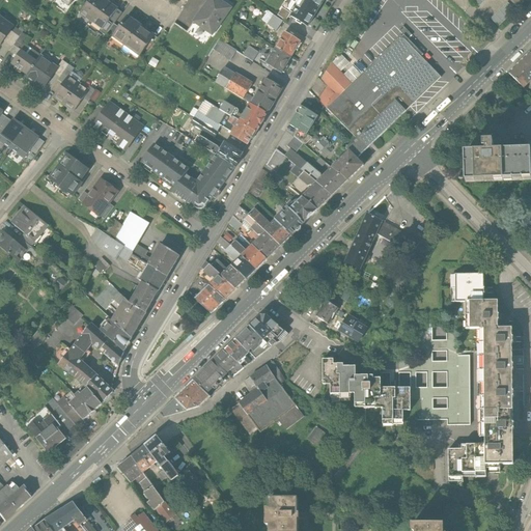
[(89,0),(81,12),(91,21),(106,0),(105,0),(89,0)]
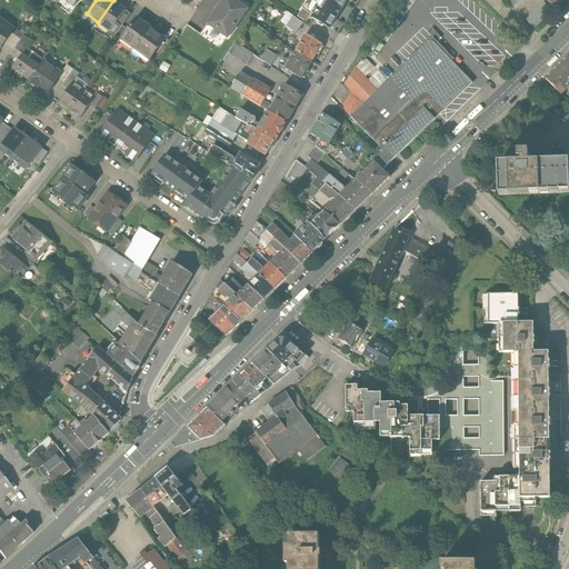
[(125,9),(113,0),(98,22),(110,30),(111,28),(125,9)]
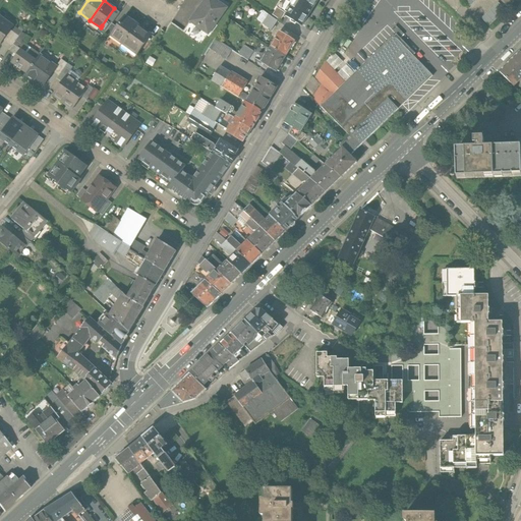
[(216,0),(203,0),(188,20),(208,34),(226,7),(216,0)]
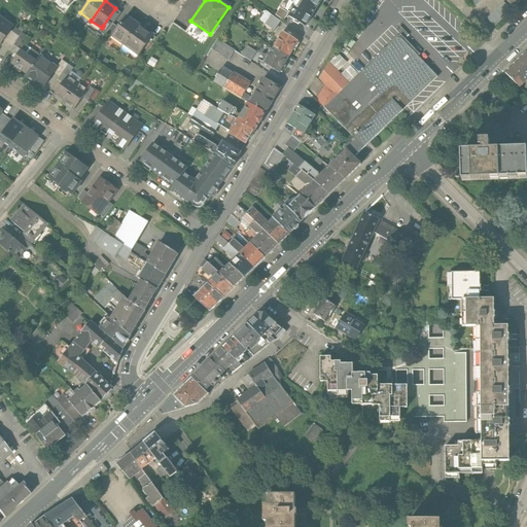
[(296,0),(287,15),(305,26),(320,0),(296,0)]
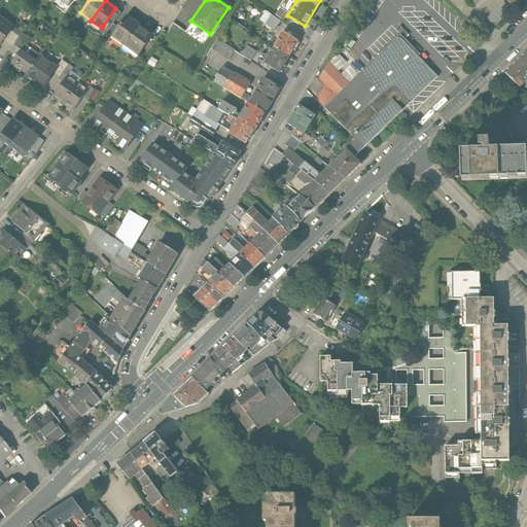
[(487,19),(495,27),(512,10),(503,2),(487,19)]
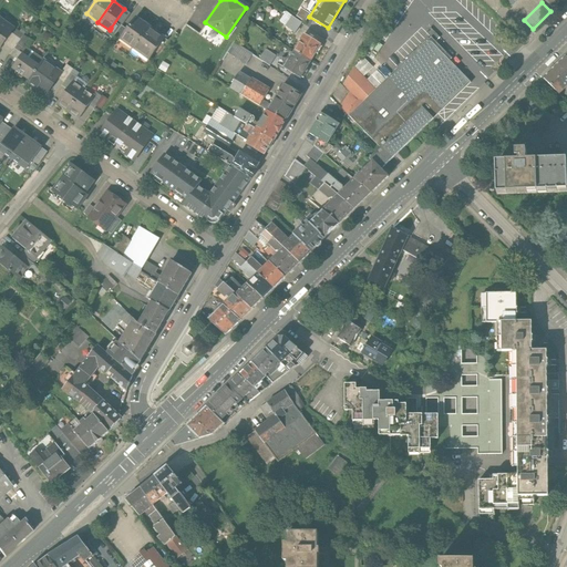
[(111,28),(115,32),(121,24),(130,12),(124,9),(111,28)]
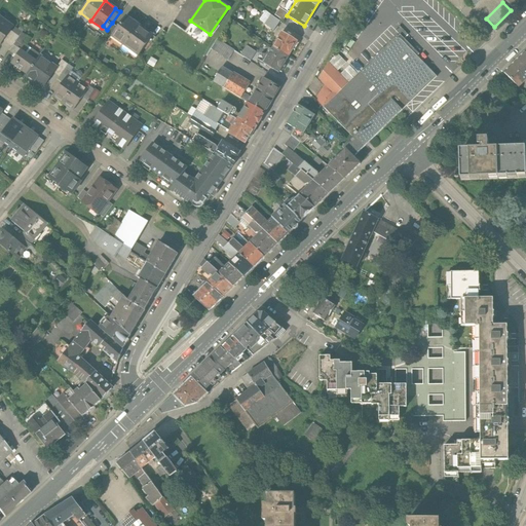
[(259,20),(265,24),(270,14),(265,10),(259,20)]
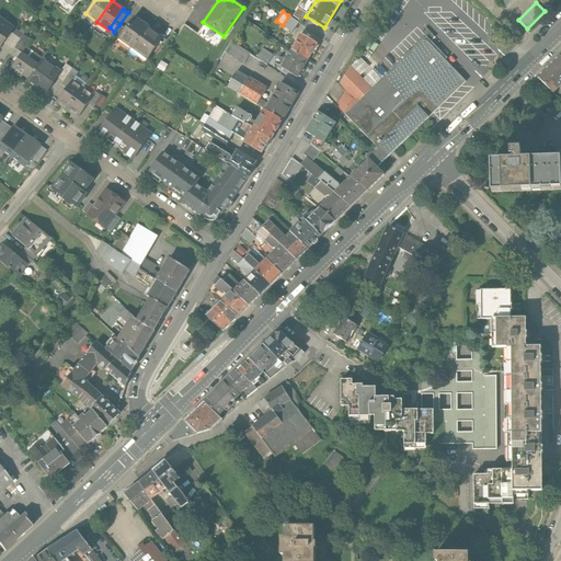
[(292,33),(299,23),(288,15),(283,25),(282,25),(292,33)]
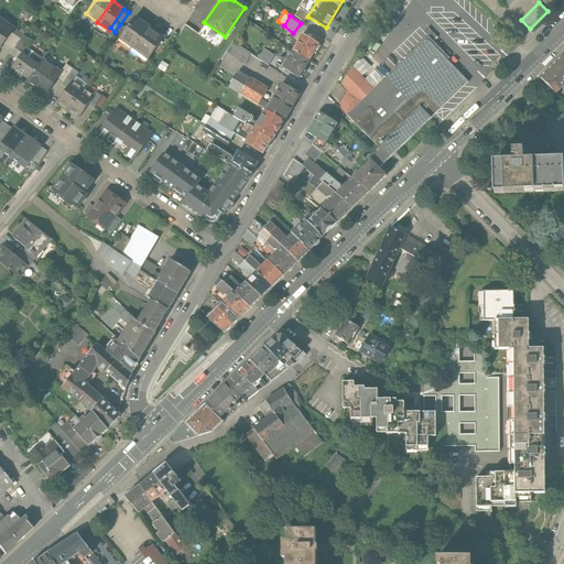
[(0,18),(0,45),(2,42),(10,32),(13,28),(0,18)]
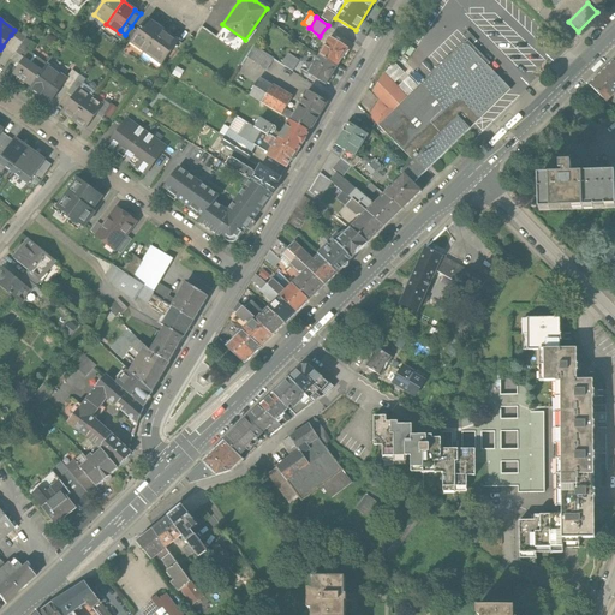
[(131,42),(147,53),(163,30),(147,19),(138,31),(131,42)]
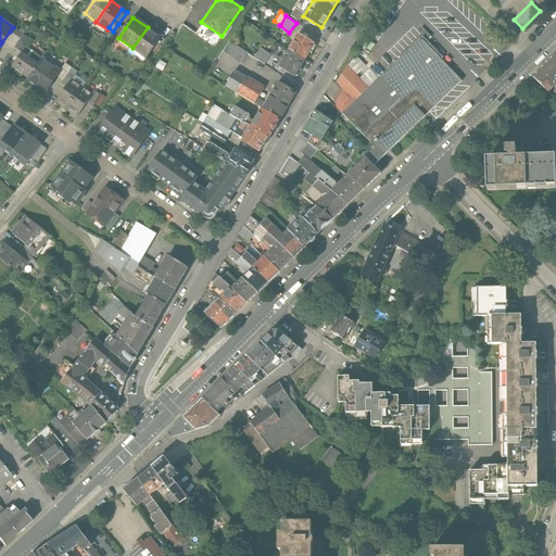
[(125,28),(118,24),(113,32),(110,36),(116,41),(118,38),(125,28)]
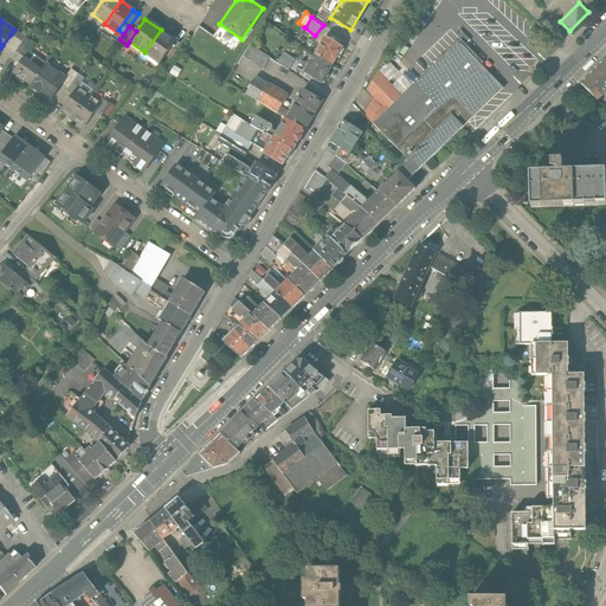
[(176,42),(161,30),(144,52),(160,63),(176,42)]
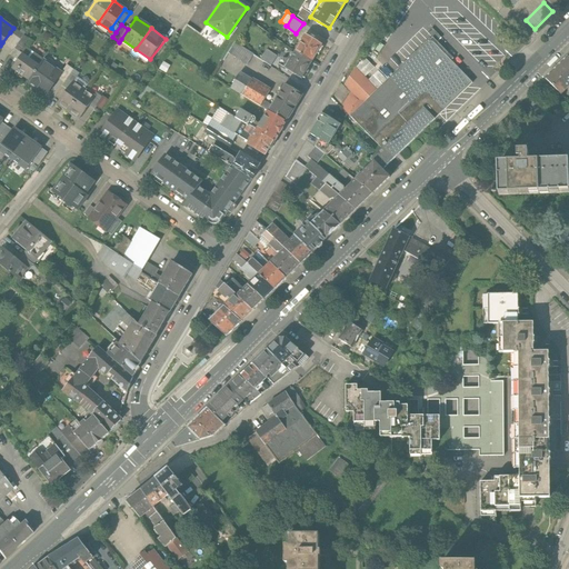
[(428,32),(432,37),(437,41),(441,37),(431,28),(428,32)]
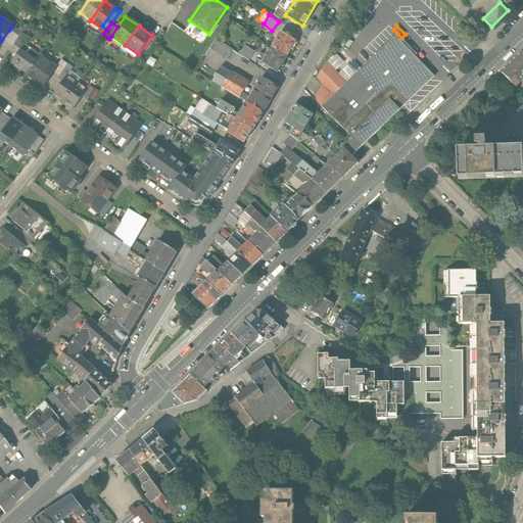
[(11,32),(18,36),(21,32),(14,27),(11,32)]
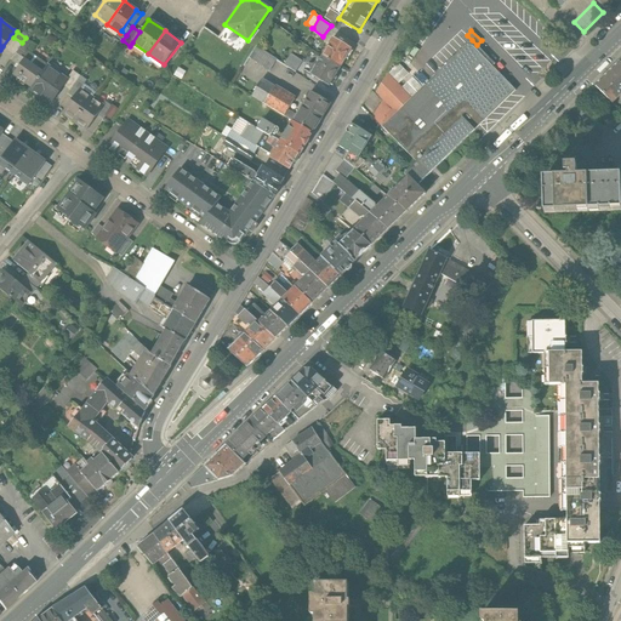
[(13,38),(11,35),(3,46),(13,55),(15,52),(22,43),(13,38)]
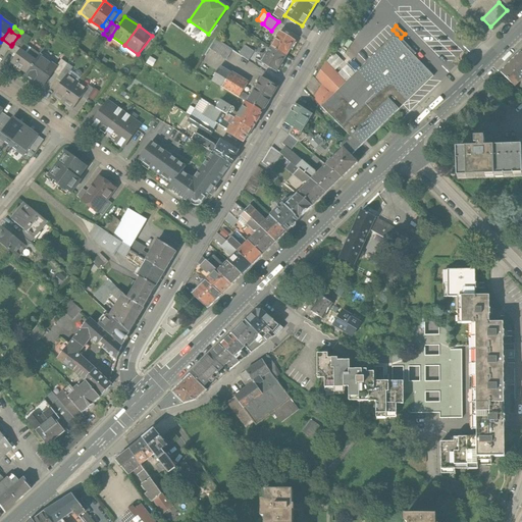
[(25,36),(21,32),(18,36),(12,44),(17,48),(25,36)]
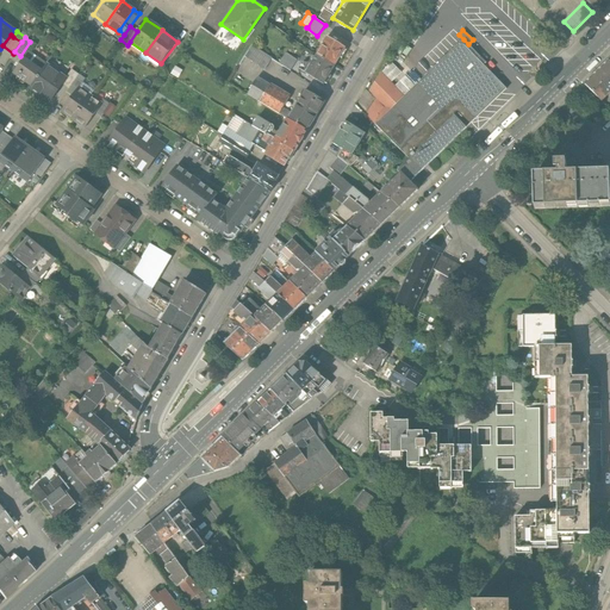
[(327,37),(316,55),(335,66),(344,49),(327,37)]
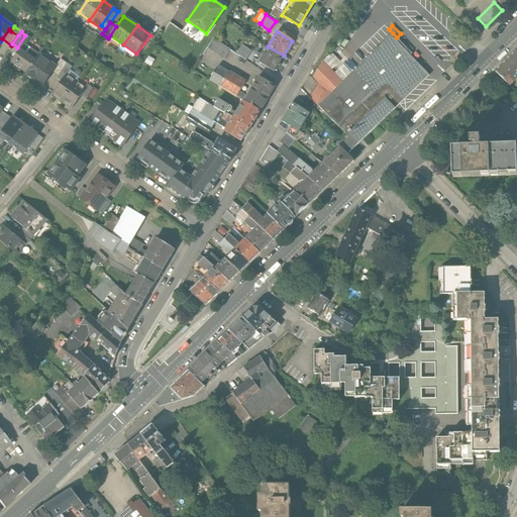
[(318,106),(346,134),(385,97),(396,108),(429,75),(410,55),(412,53),(397,37),(393,33),(342,82),(318,106)]
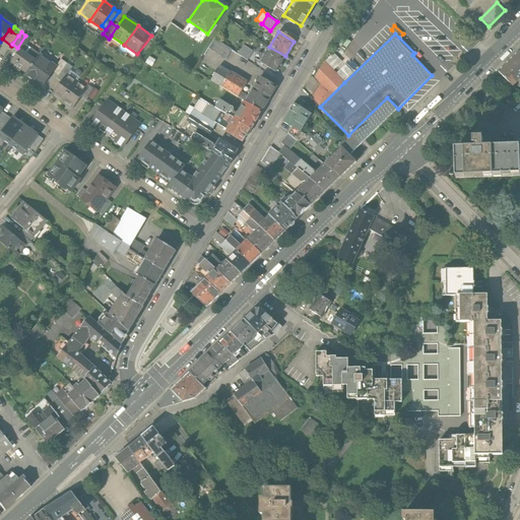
[(208,49),(225,59),(232,50),(215,39),(208,49)]
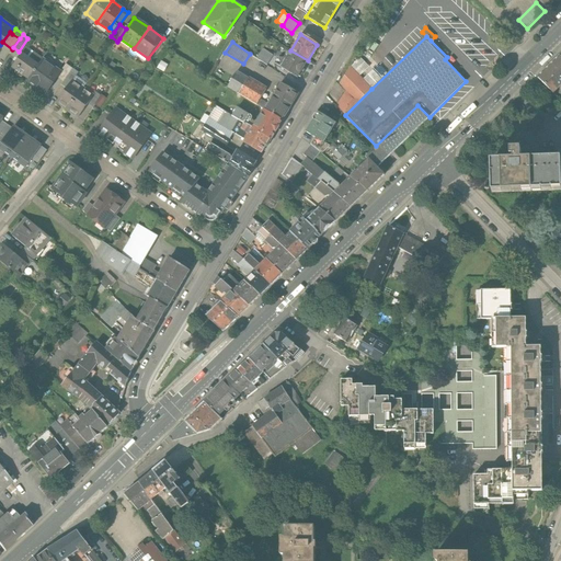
[(260,60),(266,66),(273,56),(263,48),(255,58),(260,61),(260,60)]
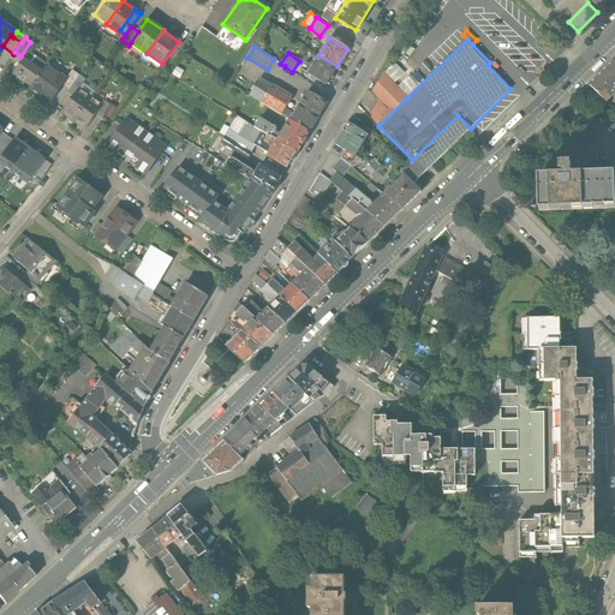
[(326,85),(338,66),(318,55),(308,75),(326,85)]
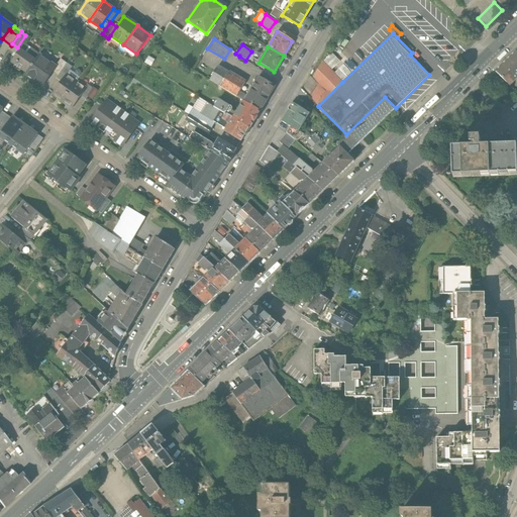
[(19,48),(9,62),(25,73),(34,59),(19,48)]
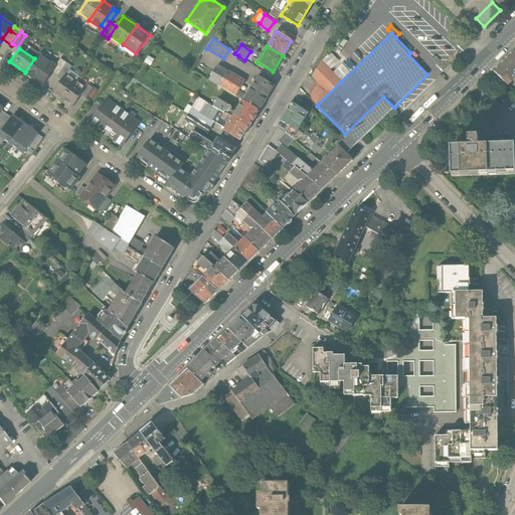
[(514,51),(494,71),(508,84),(514,77),(514,51)]
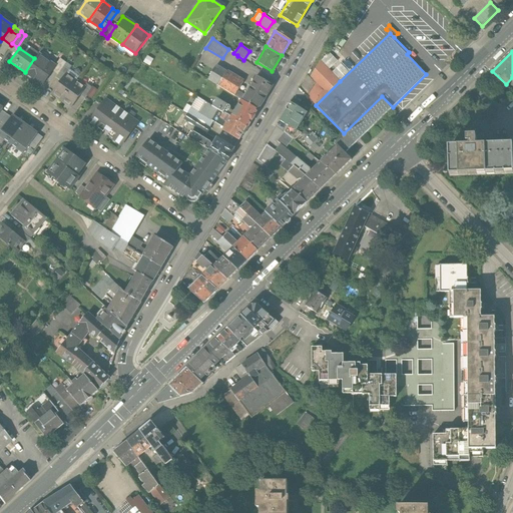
[(38,53),(34,58),(25,72),(23,74),(40,85),(51,70),(55,64),(38,53)]
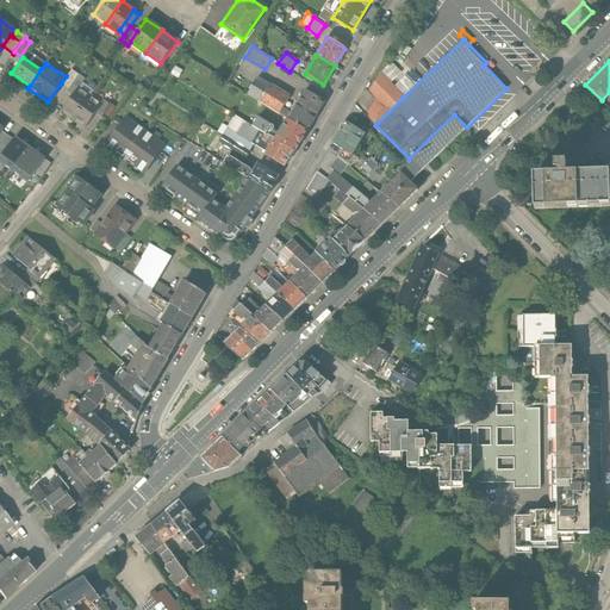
[(70,69),(66,76),(61,83),(68,88),(79,74),(70,69)]
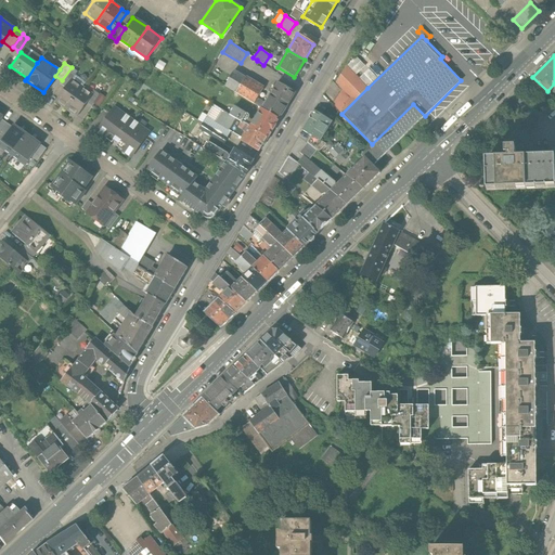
[(333,104),(341,114),(368,88),(347,66),(336,82),(343,90),(333,104)]
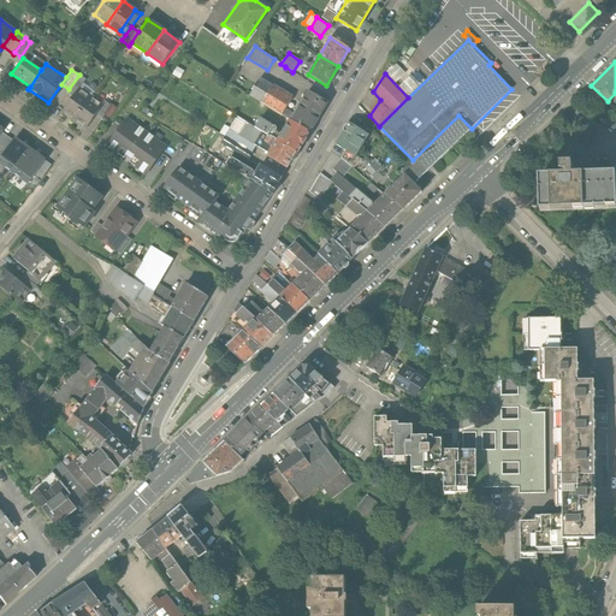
[(86,80),(80,75),(69,89),(66,93),(73,98),(80,89),(86,80)]
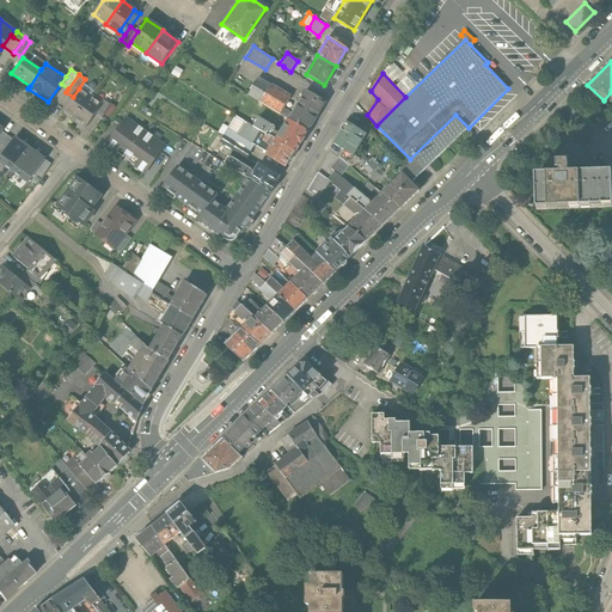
[(249,96),(261,103),(271,86),(259,79),(249,96)]
